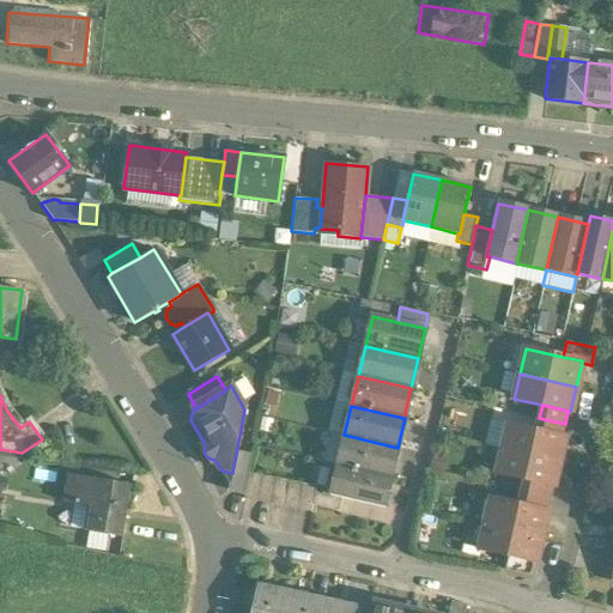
[(565,424),(539,418),(536,432),(562,438),(565,424)]
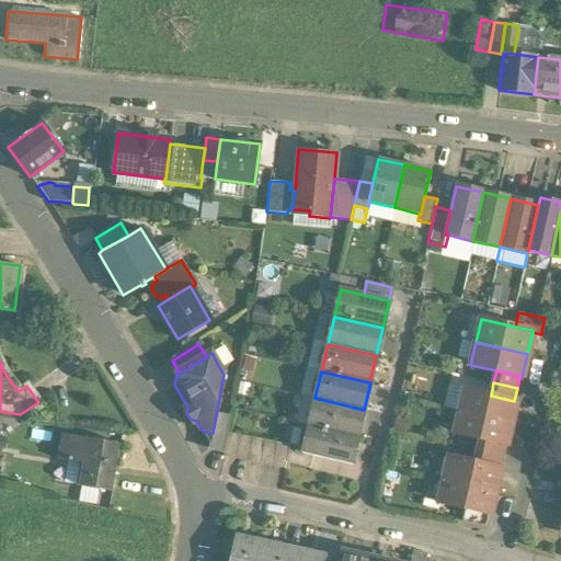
[(491,396),(465,389),(460,411),(511,423),(516,401),(514,401),(491,396)]
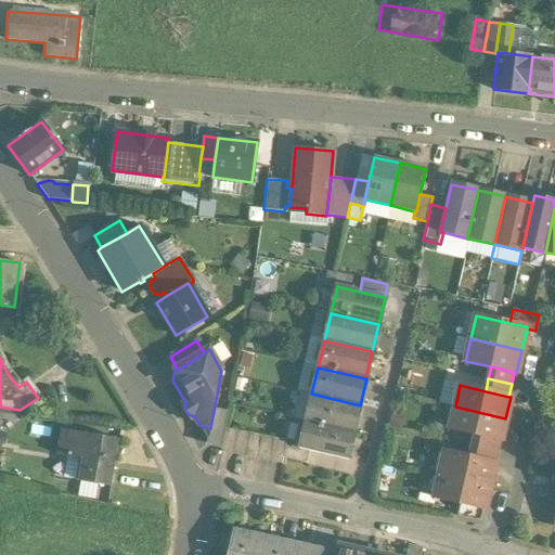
[(360,405),(311,394),(305,421),(353,433),(360,405)]
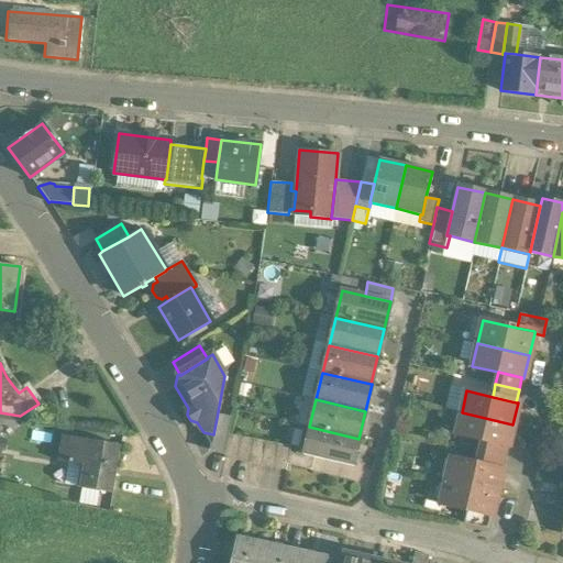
[(512,424),(462,412),(456,434),(482,441),(506,446),(508,446),(512,424)]
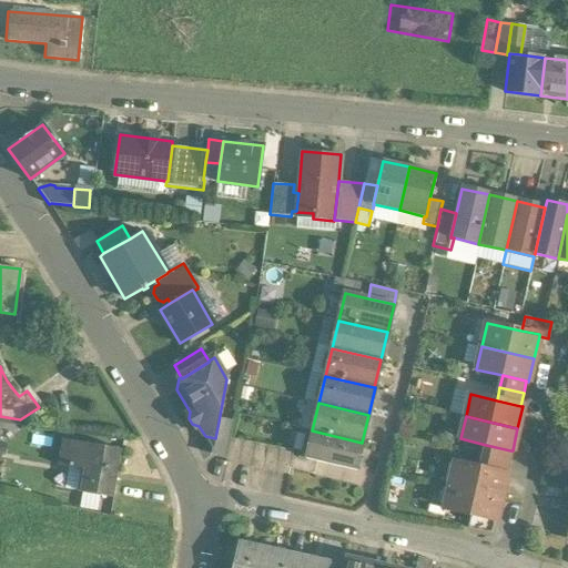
[(232,424),(219,422),(215,438),(205,436),(212,449),(211,454),(225,457),(232,424)]
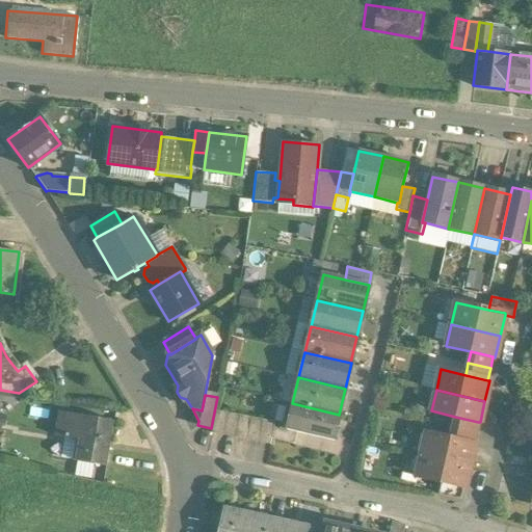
[(339,415),(292,403),(286,429),(295,432),(333,441),(339,415)]
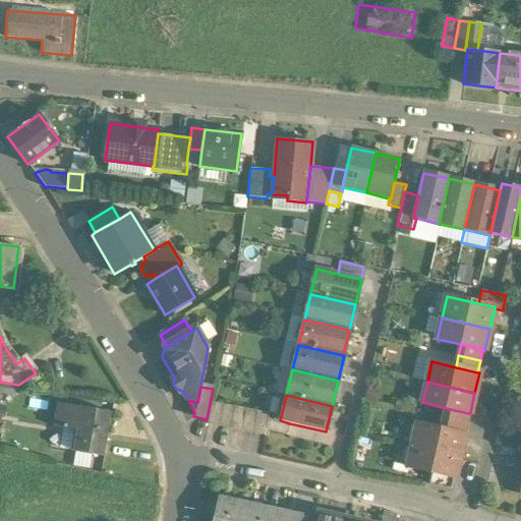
[(222,404),(211,402),(207,423),(218,426),(222,404)]
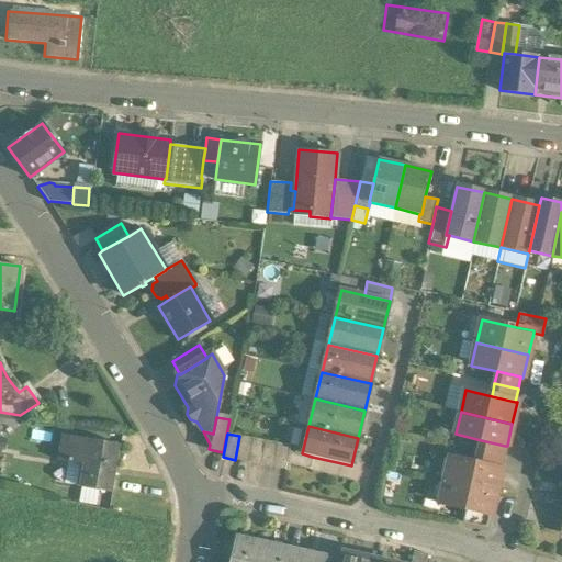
[(119,446),(63,436),(58,460),(86,465),(81,487),(110,492),(119,446)]
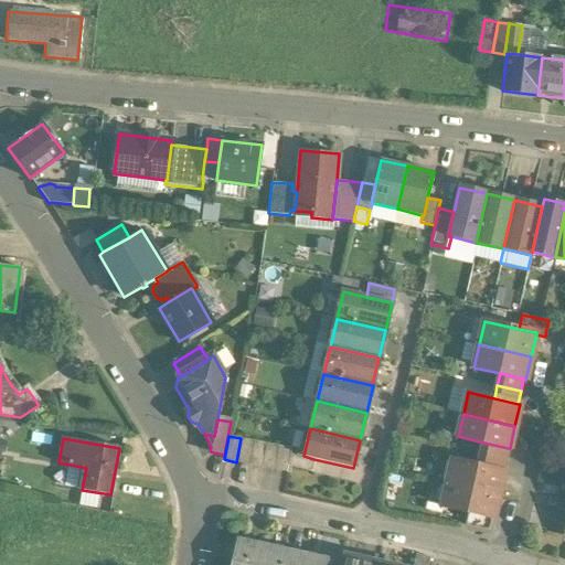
[(254,440),(241,438),(236,462),(248,465),(254,440)]
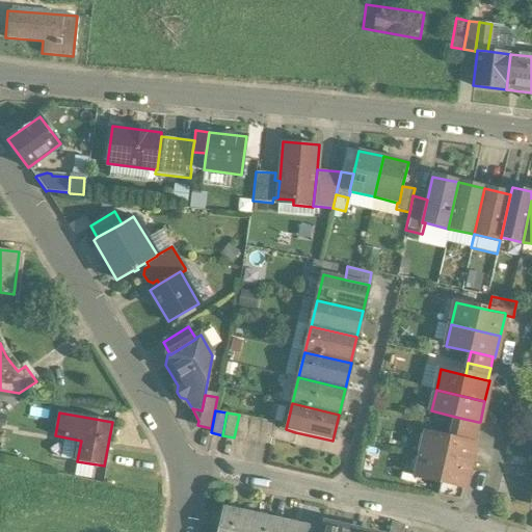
[(250,417),(239,415),(234,437),(239,439),(245,440),(250,417)]
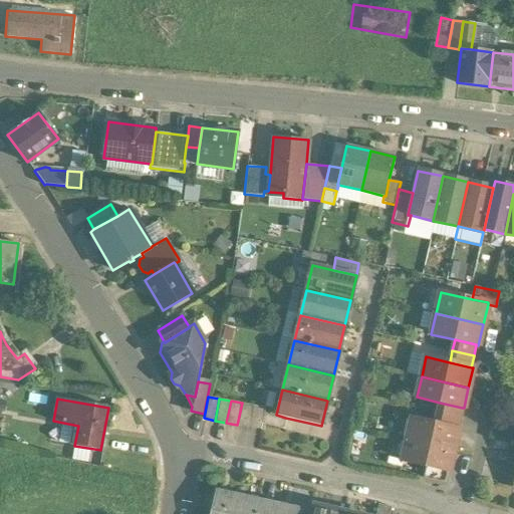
[(253,406),(242,403),(237,425),(249,427),(253,406)]
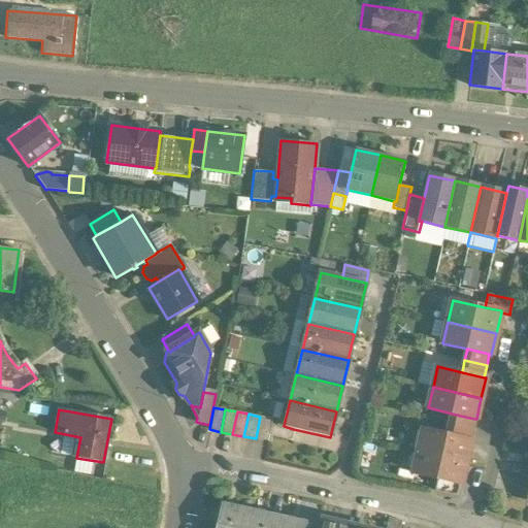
[(474,419),(452,414),(450,425),(471,430),(474,419)]
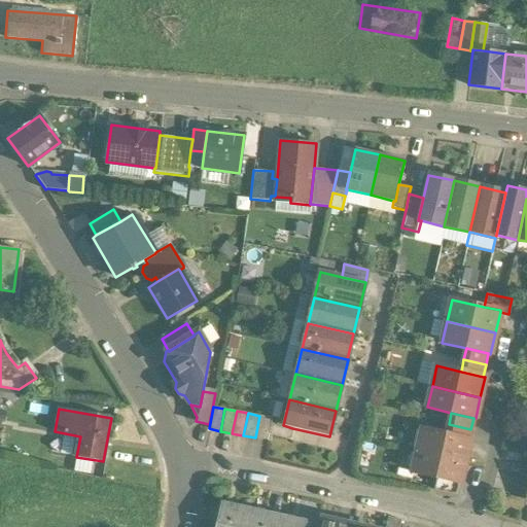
[(271,418),(259,416),(255,437),(267,440),(268,434),(271,418)]
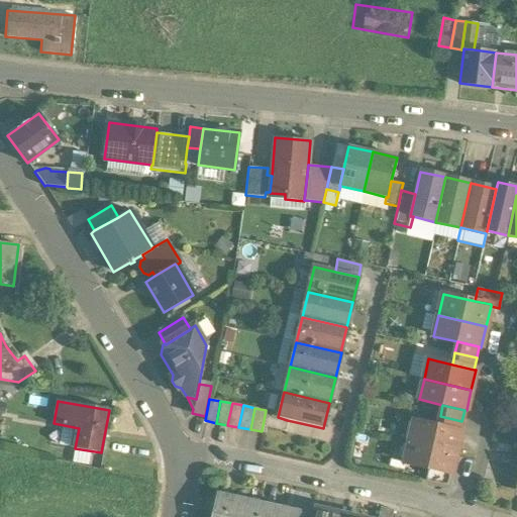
[(278,417),(266,415),(263,426),(285,431),(287,420),(278,417)]
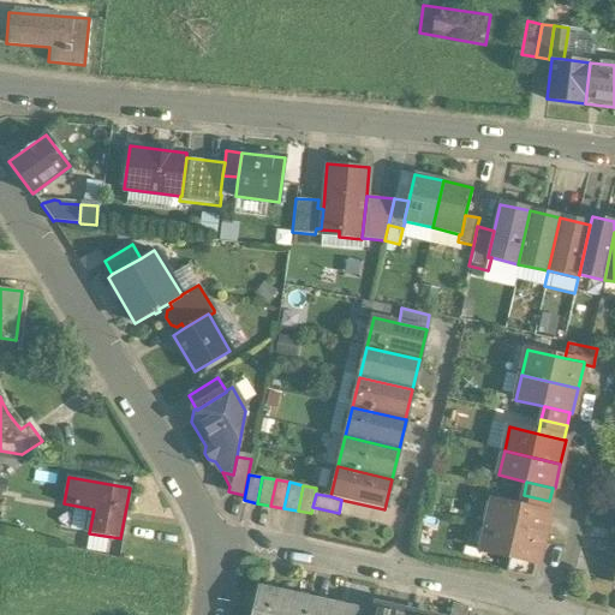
[(549,501),(524,495),(520,508),(547,514),(549,501)]
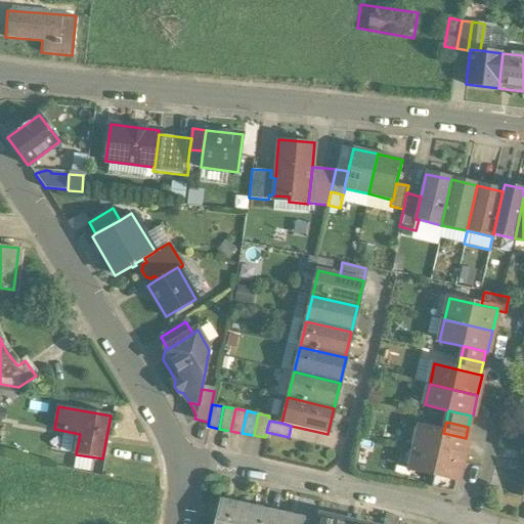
[(443,433),(420,428),(415,447),(463,459),(467,438),(466,438),(443,433)]
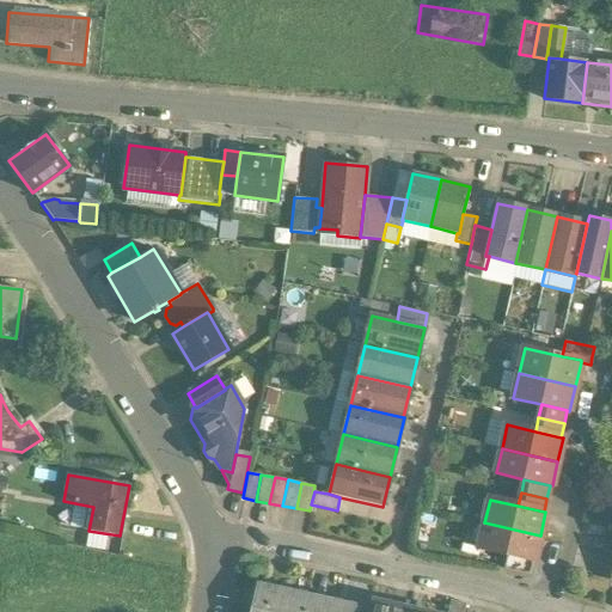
[(540,536),(484,522),(478,548),(507,555),(532,561),(534,561),(540,536)]
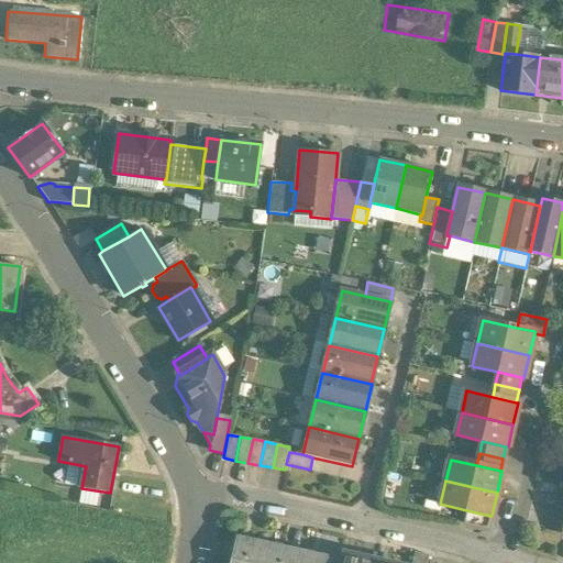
[(489,516),(466,510),(463,523),(486,528),(489,516)]
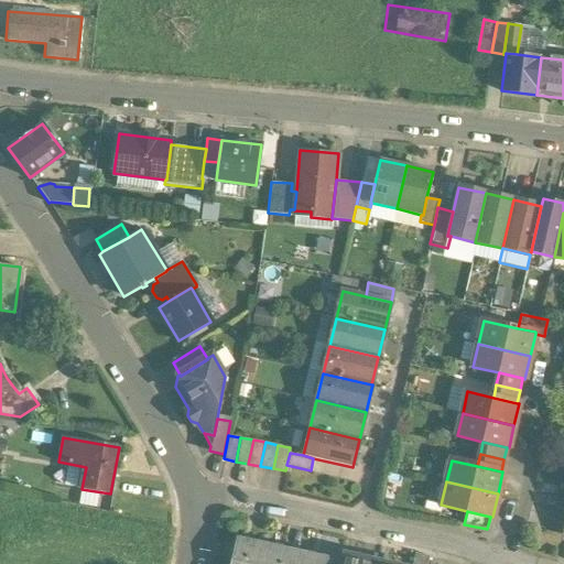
[(267,563),(271,548),(248,543),(249,541),(237,539),(230,563),(267,563)]
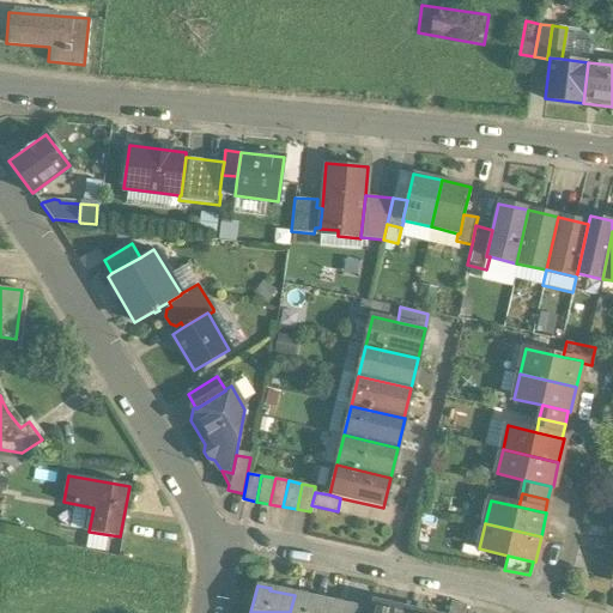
[(308,596),(295,594),(295,595),(290,612),(329,612),(332,605),(307,599),(308,596)]
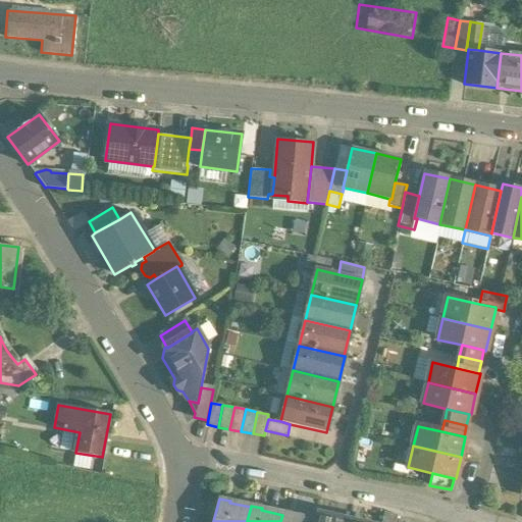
[(395,521),(397,515),(383,512),(381,521),(395,521)]
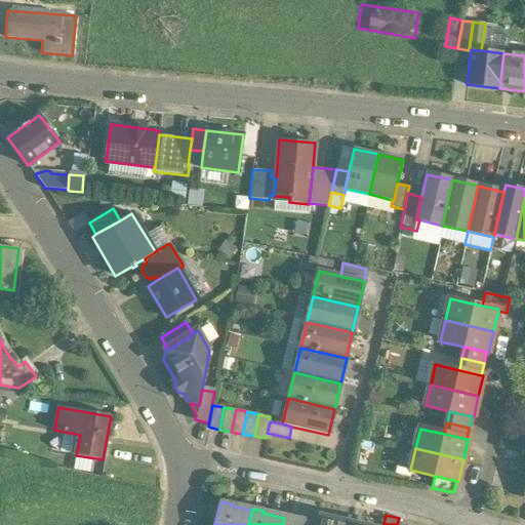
[(295,519),(285,516),(284,518),(282,524),(316,524),(317,524),(295,520),(295,519)]
